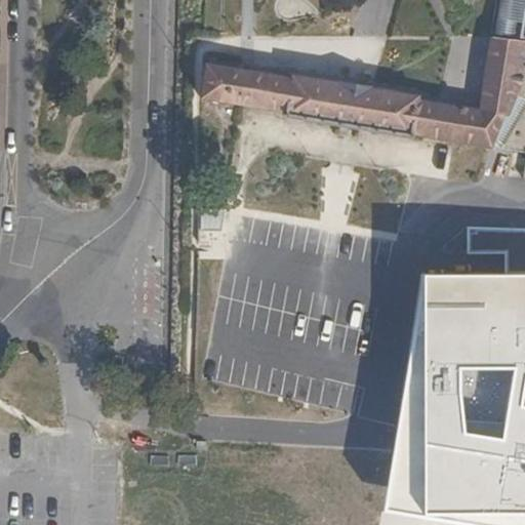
[(493,143),(505,148),(516,154),(524,155),(524,176),(524,179),(524,178),(524,0),(496,0),(491,35),(477,109),(476,109),(418,98),(418,96),(290,74),(289,76),(206,64),(200,98),(269,110),(283,112),(283,116),(411,138),(412,135),(489,149),(493,143)]
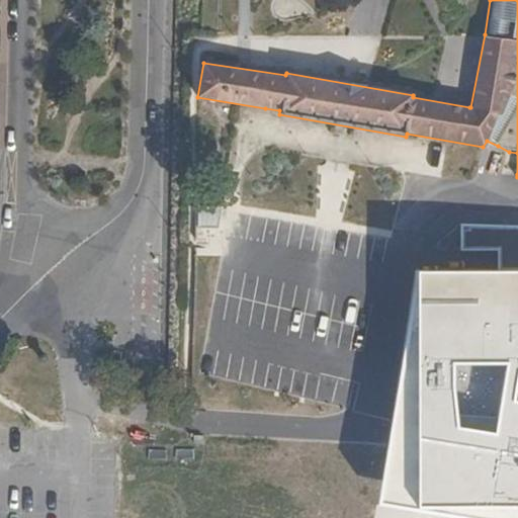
[(197,206),(196,226),(218,227),(219,207),(197,206)]
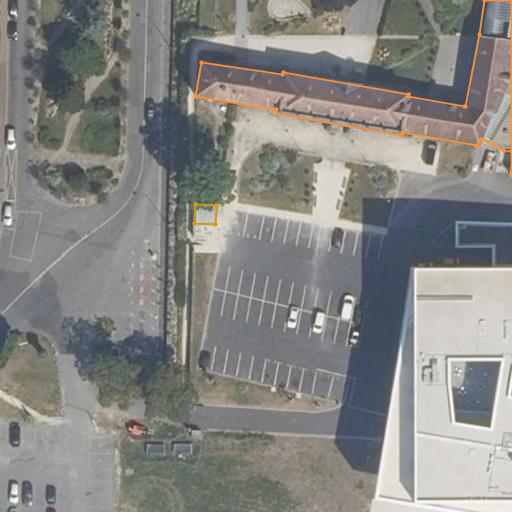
[(511,266),(396,268),(348,506),(389,511),(501,511),(503,502),(511,501),(511,266)]
